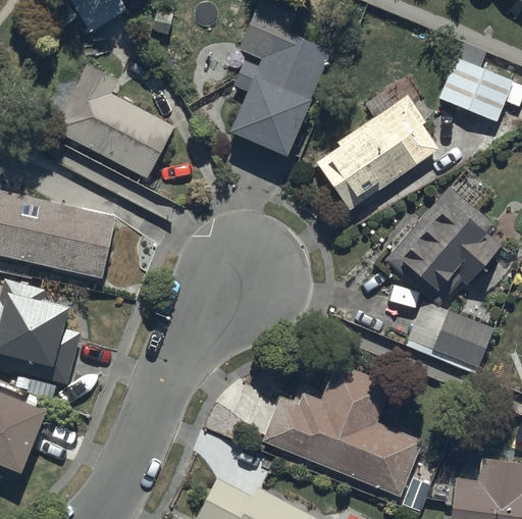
[(90,33),(124,11),(117,0),(66,0),(67,1),(44,15),(54,33),(81,16),(90,33)]
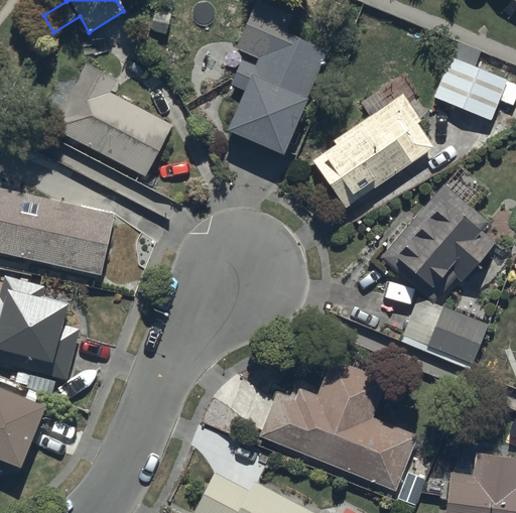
[(243,92),(227,127),(283,152),(329,52),(288,31),(294,14),(259,0),(257,0),(237,48),(257,59),(255,67),(242,61),(232,88),(243,92)]
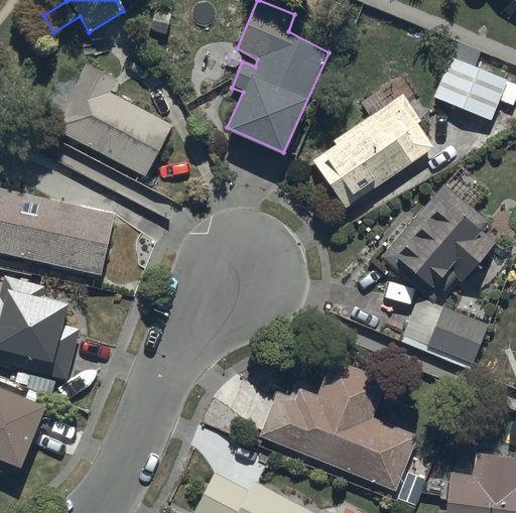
[(515,95),(515,82),(475,67),(479,53),(458,45),(453,57),(449,56),(433,97),(489,118),(496,99),(512,105),(515,95)]
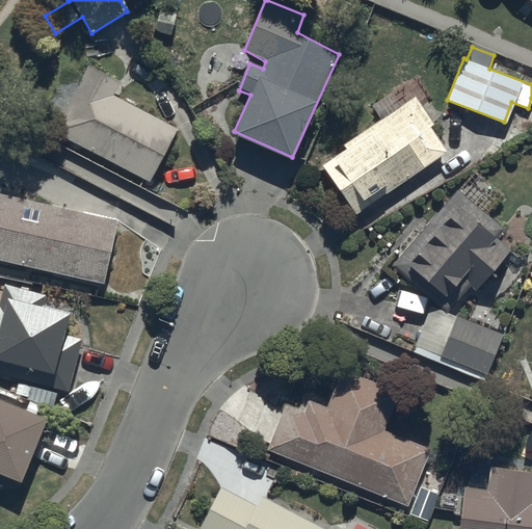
[(53,132),(152,184),(177,131),(113,97),(124,82),(89,63),(53,132)]
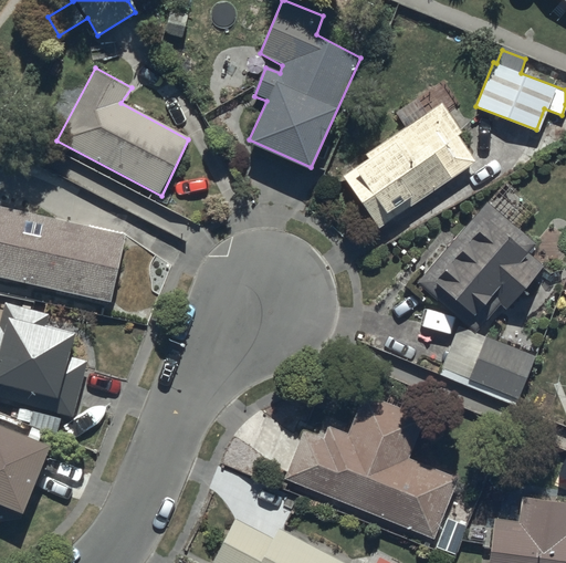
[(347,173),(381,223),(474,163),(457,135),(462,134),(442,103),(365,154),(368,158),(347,173)]
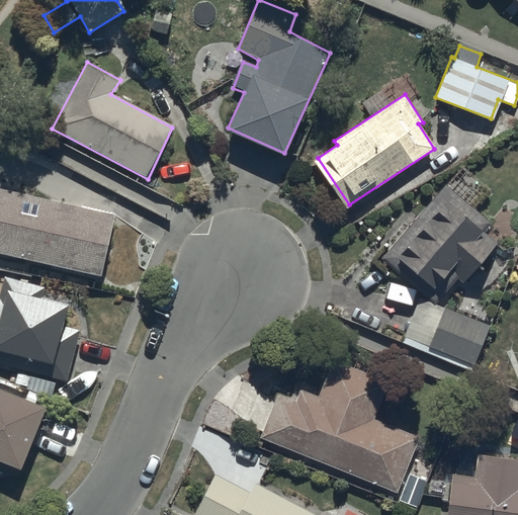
[(446,186),(383,259),(436,305),(459,279),(464,285),(499,244),(485,232),(491,225),(446,186)]
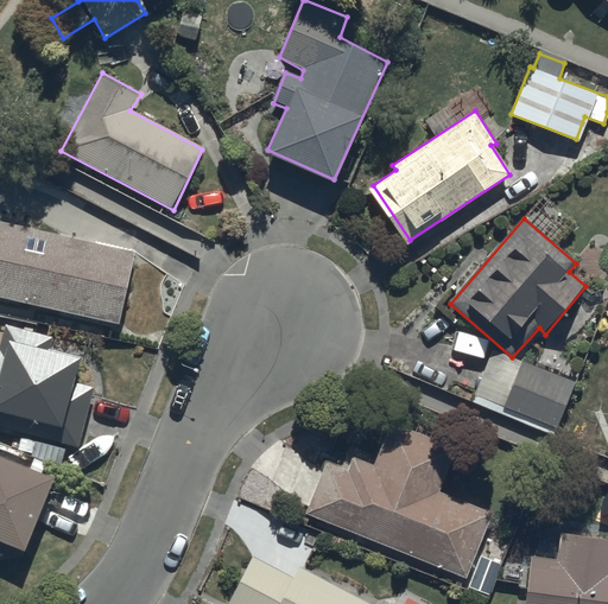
[(0,222),(0,294),(120,322),(133,252),(0,222)]
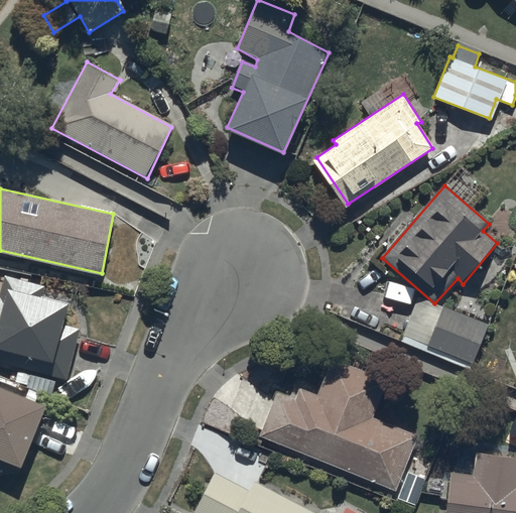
[(0,297),(0,361),(68,381),(81,329),(65,325),(69,302),(40,295),(44,286),(4,276),(0,297)]
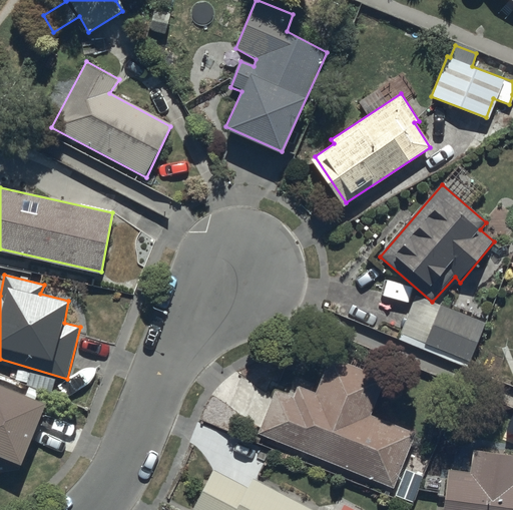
[(485,326),(439,306),(424,341),(470,361),(485,326)]
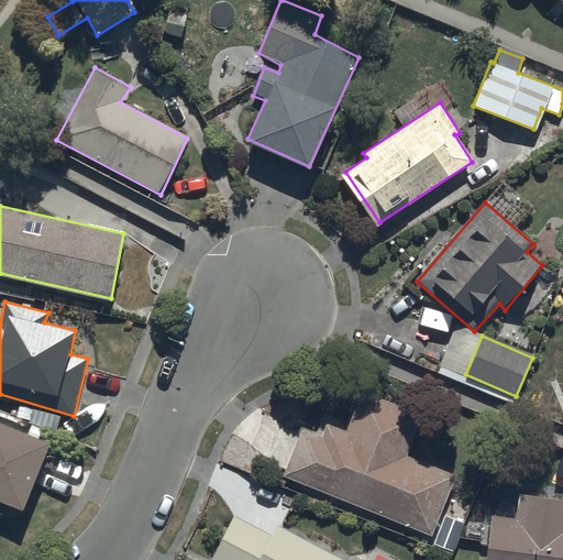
[(302,428),(283,476),(431,536),(454,476),(407,458),(423,416),(363,392),(346,431),(327,424),(321,436),(302,428)]
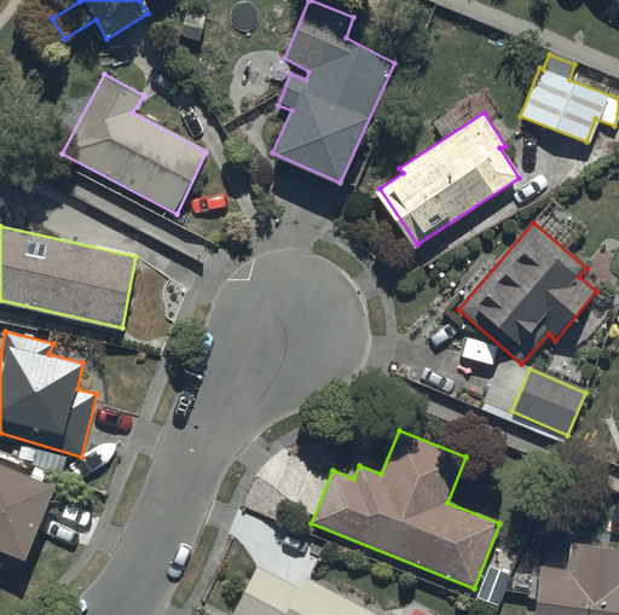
[(0,568),(23,564),(57,485),(0,459),(0,568)]
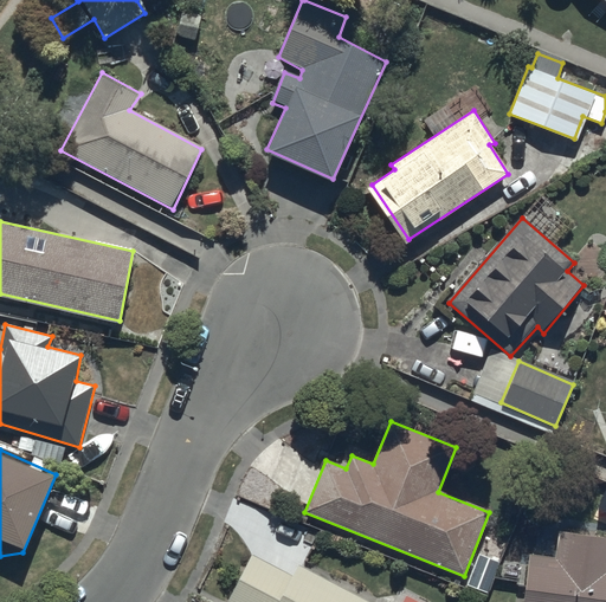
[(553,560),(529,555),(523,601),(605,601),(605,537),(558,531),(553,560)]
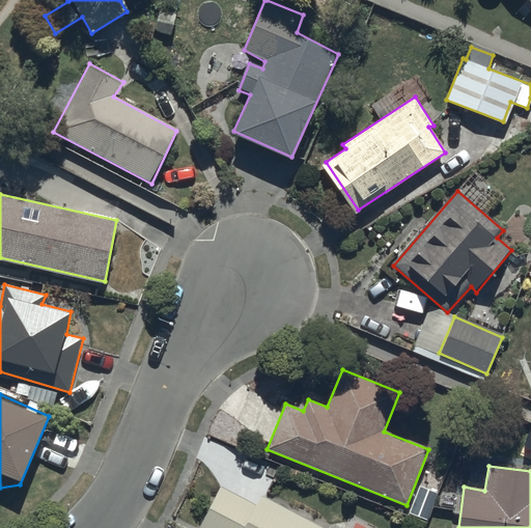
[(221,487),(201,527),(342,527),(320,527),(260,495),(255,506),(221,487)]
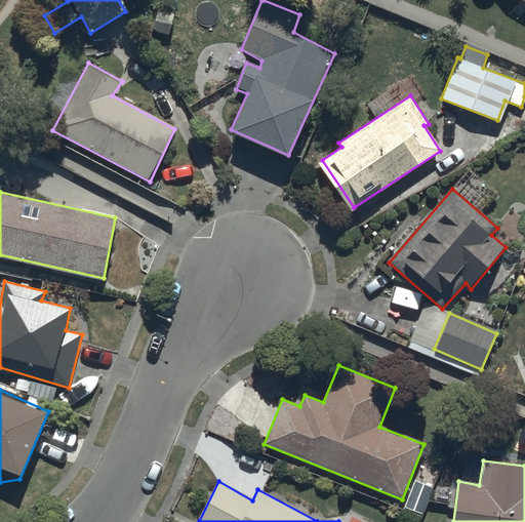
All buildings are outlined.
